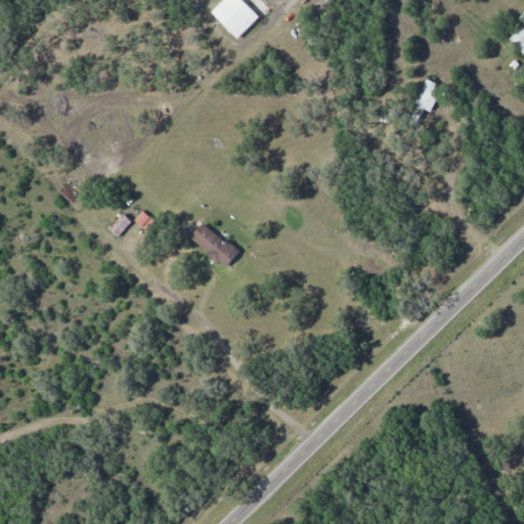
[(246,3),(261,17),(239,39),(225,25),(246,3)]
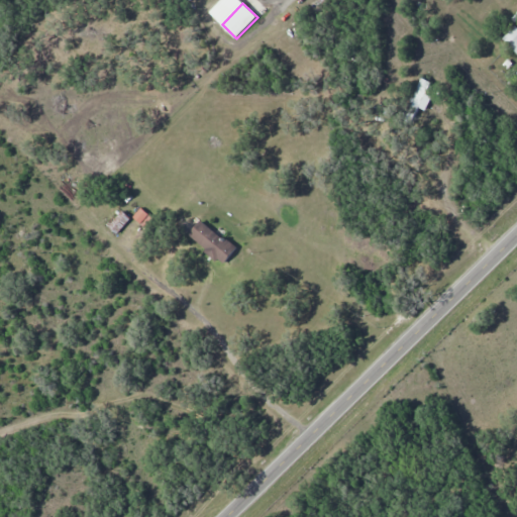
[(516,27),(516,28),(516,53),(504,38),(516,27)]
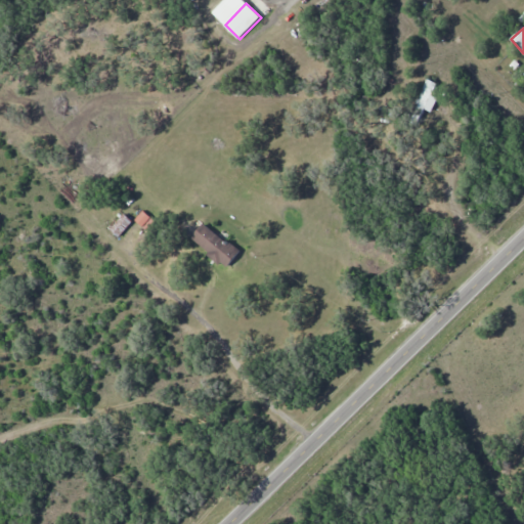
[(428,79),(437,84),(431,95),(438,99),(431,113),(425,108),(420,119),(408,113),(428,79)]
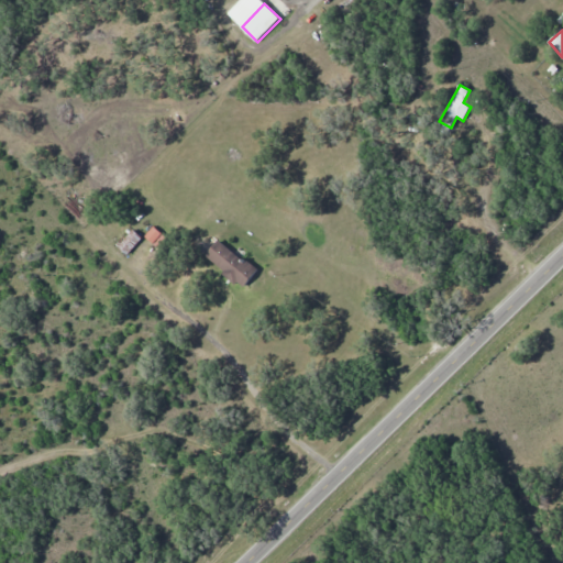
[(120,247),(128,254),(142,236),(133,230),(120,247)]
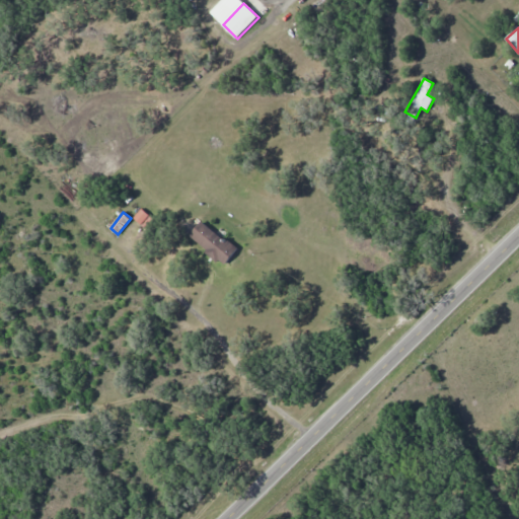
[(190,238),(226,265),(238,248),(202,222),(190,238)]
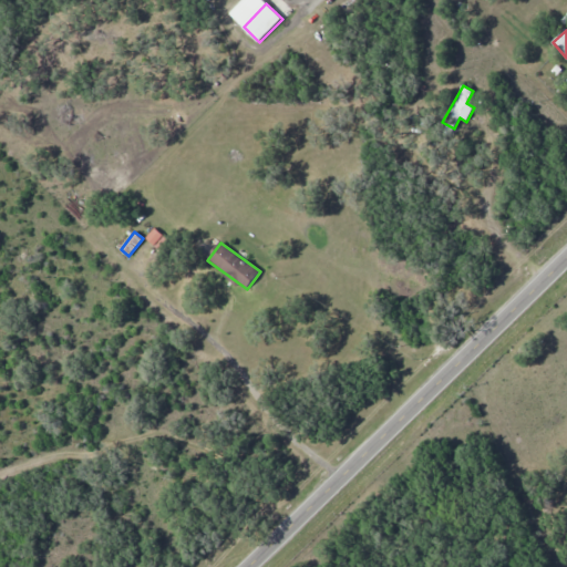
All buildings are outlined.
